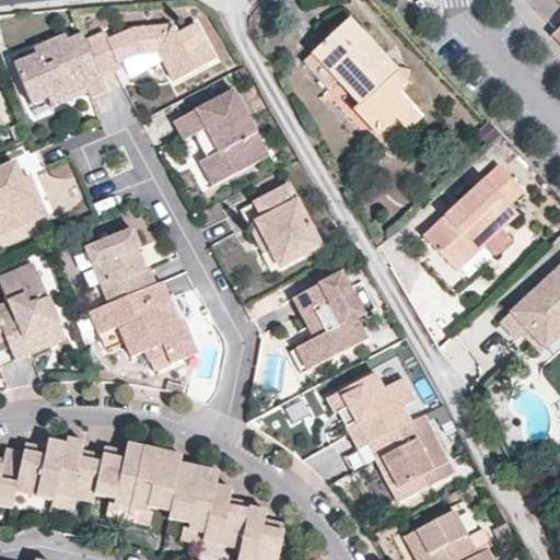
[(116,57),(135,49),(149,47),(159,47),(168,44),(172,50),(163,55),(174,76),(214,55),(196,19),(175,30),(171,22),(131,25),(107,35),(103,27),(84,36),(90,48),(100,71),(119,63),(116,57)]
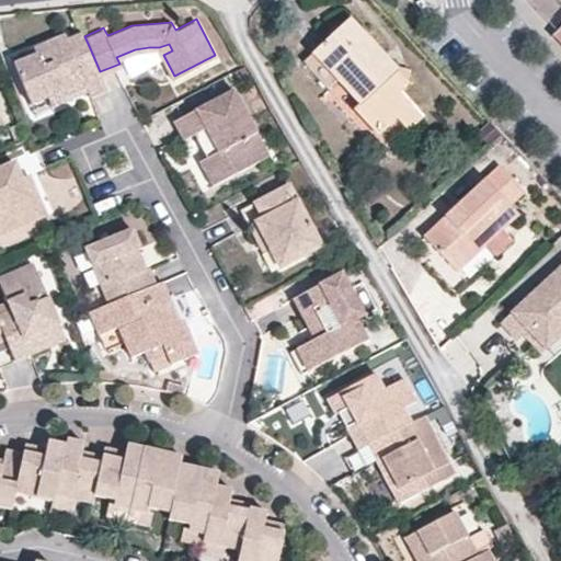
[(407,82),(350,19),(315,50),(318,54),(307,64),(329,87),(339,79),(361,102),(354,107),(377,133),(396,115),(410,102),(398,90),(407,82)]
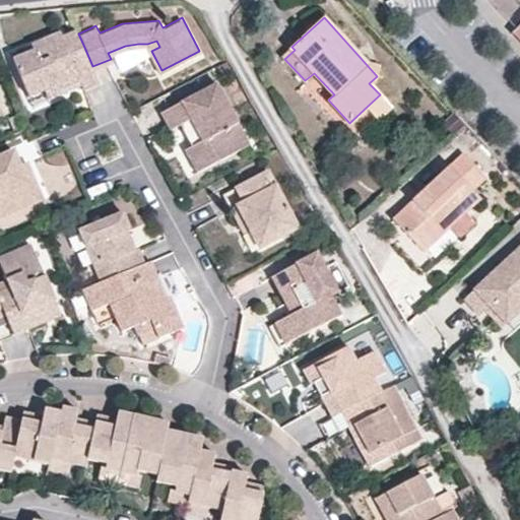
[(14,57),(28,92),(43,86),(57,80),(60,84),(77,77),(80,82),(82,86),(99,80),(92,66),(83,45),(78,34),(76,28),(61,36),(59,30),(30,43),(34,49),(14,57)]
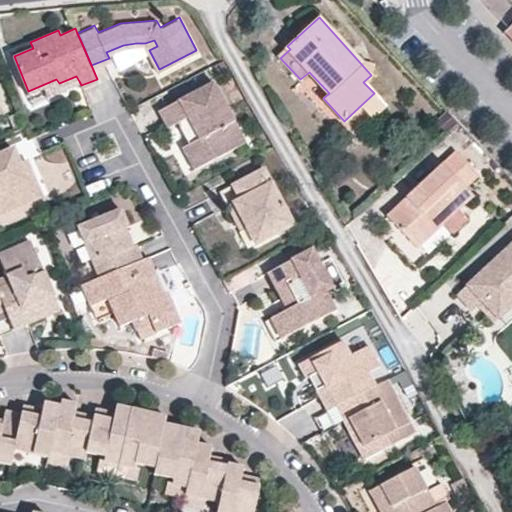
[(145,43),(149,50),(157,46),(154,40),(145,43)]
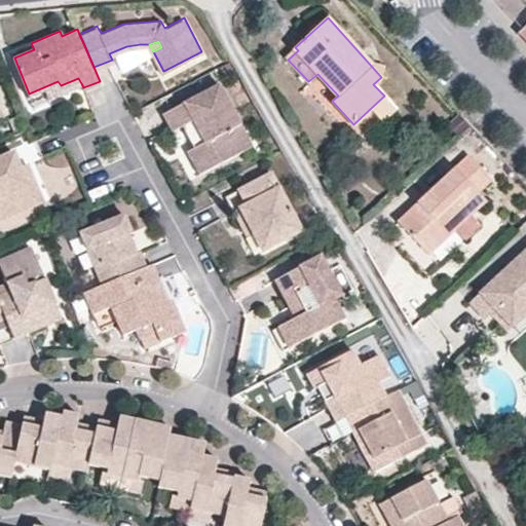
[(11,51),(14,58),(34,49),(31,43),(11,51)]
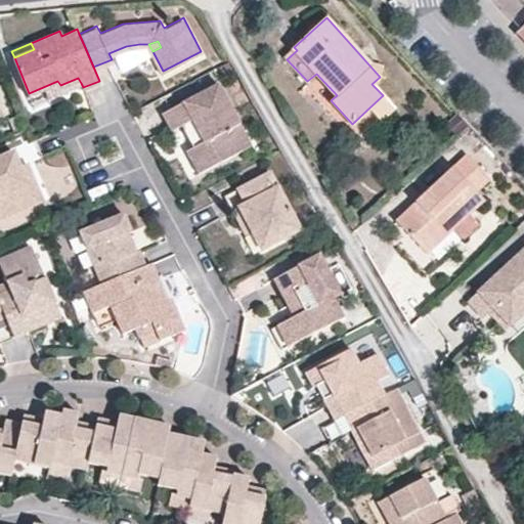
[(78,78),(60,85),(63,91),(81,83),(78,78)]
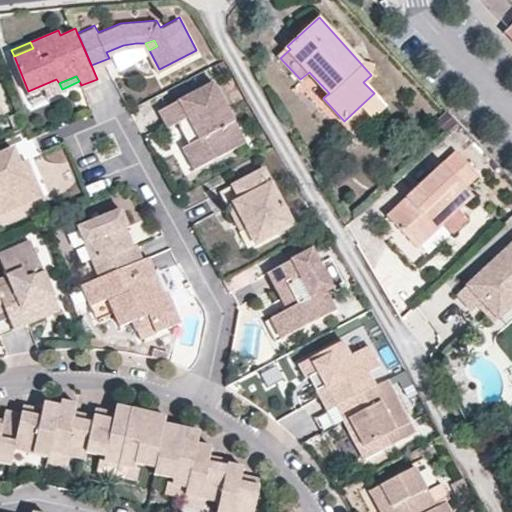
[(42,85),(47,96),(62,89),(59,83),(56,79),(42,85)]
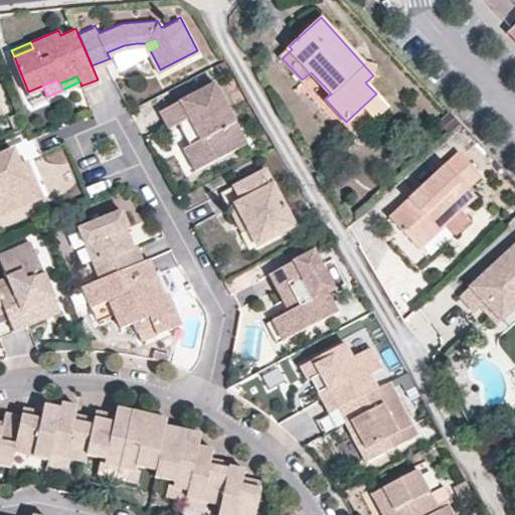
[(175,120),(182,135),(190,131),(193,137),(185,141),(179,145),(190,167),(234,145),(223,124),(233,119),(213,79),(157,108),(166,125),(175,120)]
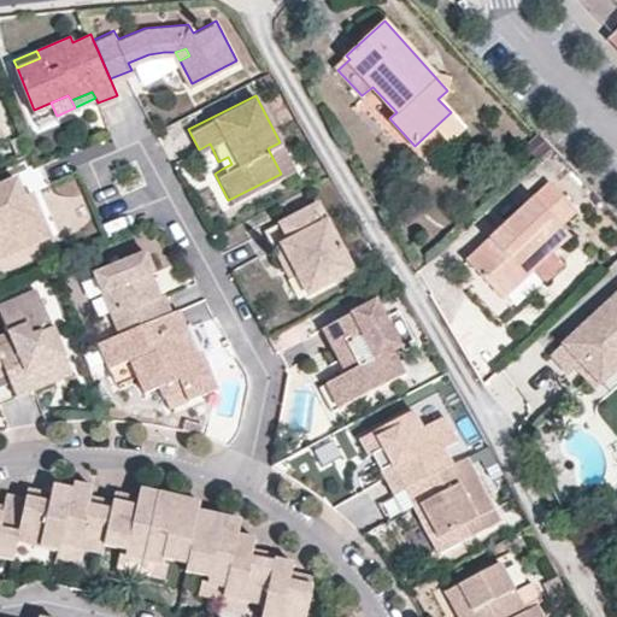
[(464,127),(451,112),(435,127),(448,141),(464,127)]
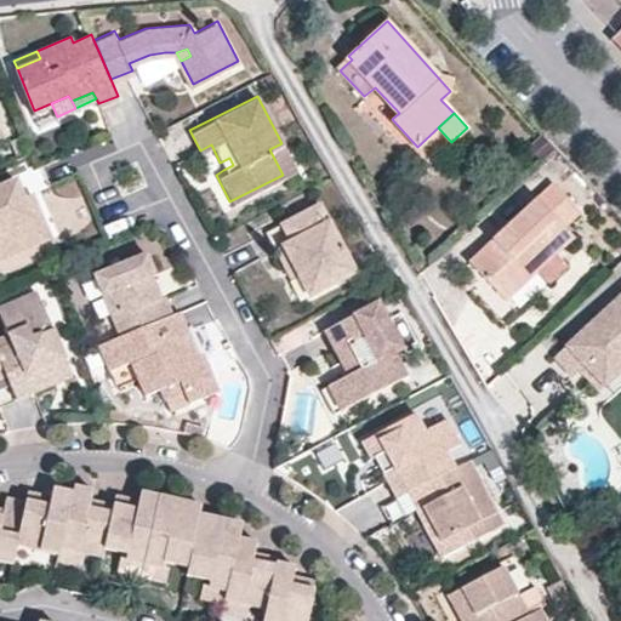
[(539,159),(552,147),(539,134),(525,146),(539,159)]
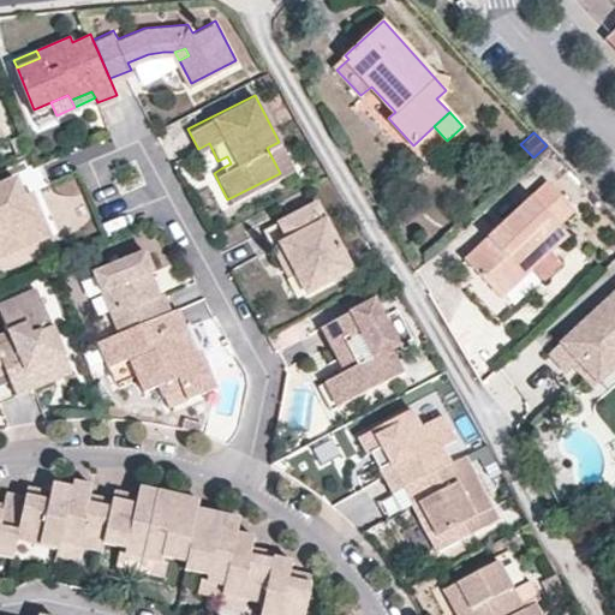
[(280,173),(292,167),(279,142),(267,148),(280,173)]
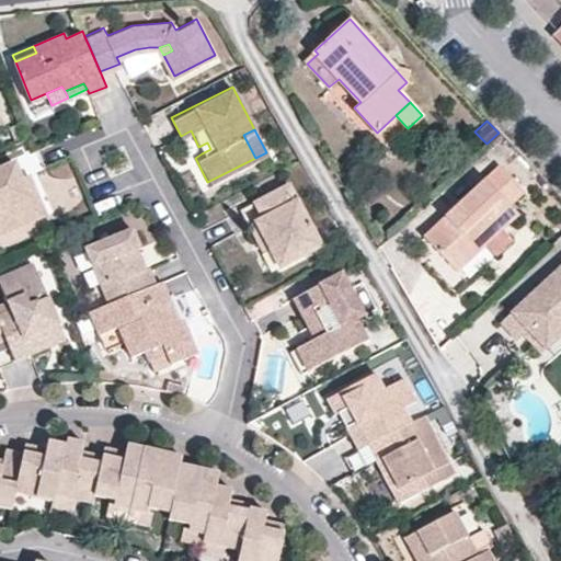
[(210,149),(207,142),(198,147),(202,153),(210,149)]
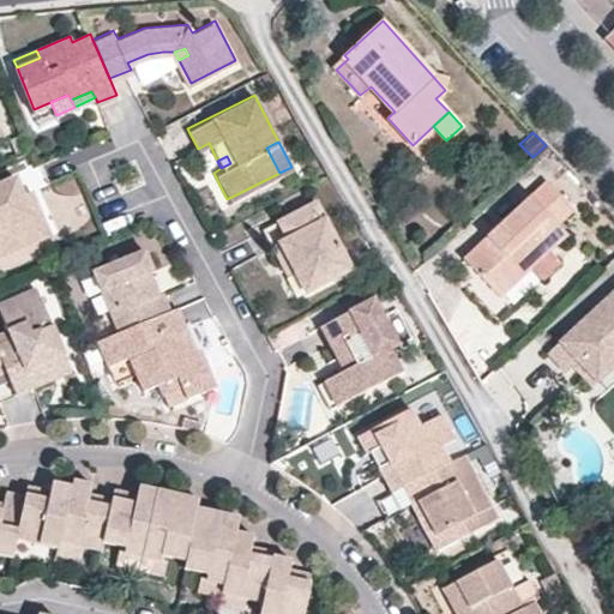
[(19,192),(12,174),(0,178),(0,252),(38,238),(19,192)]
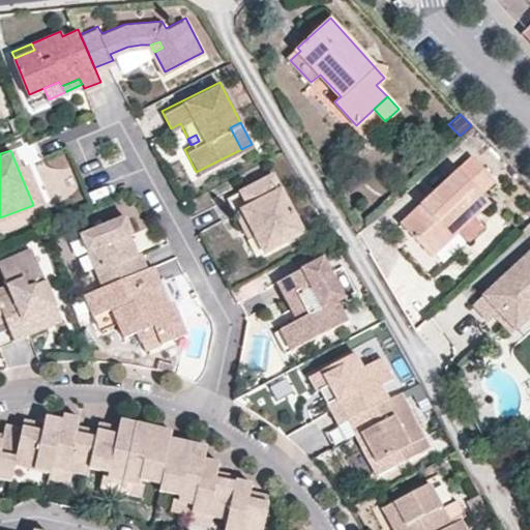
[(431,256),(458,231),(475,214),(490,200),(482,192),(496,180),(473,156),(401,224),(431,256)]
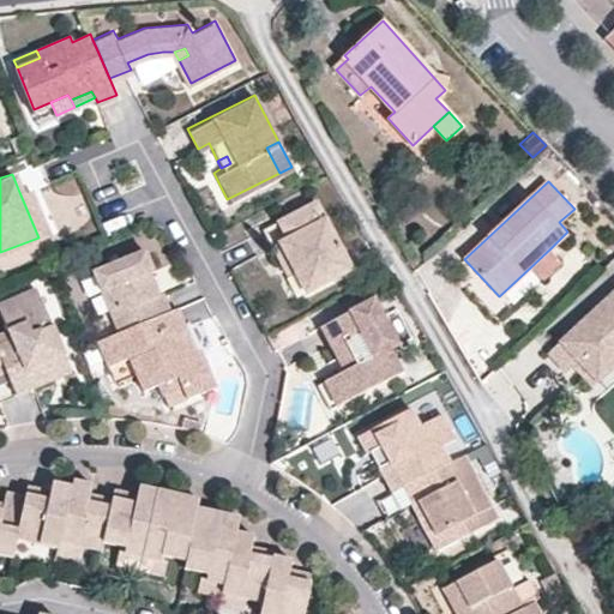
[(38,238),(49,233),(30,187),(19,192),(38,238)]
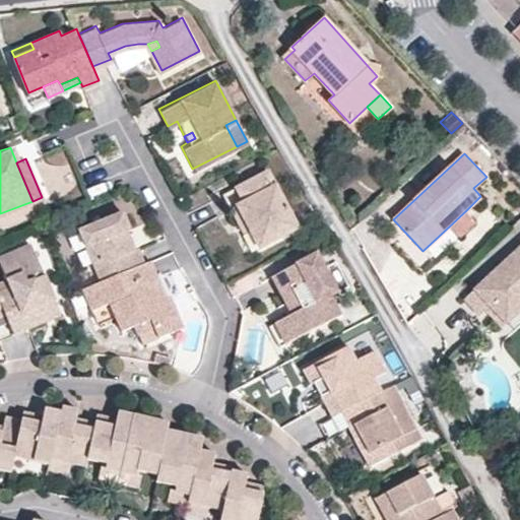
[(257,244),(295,223),(266,168),(223,190),(238,216),(244,217),(248,226),(257,244)]
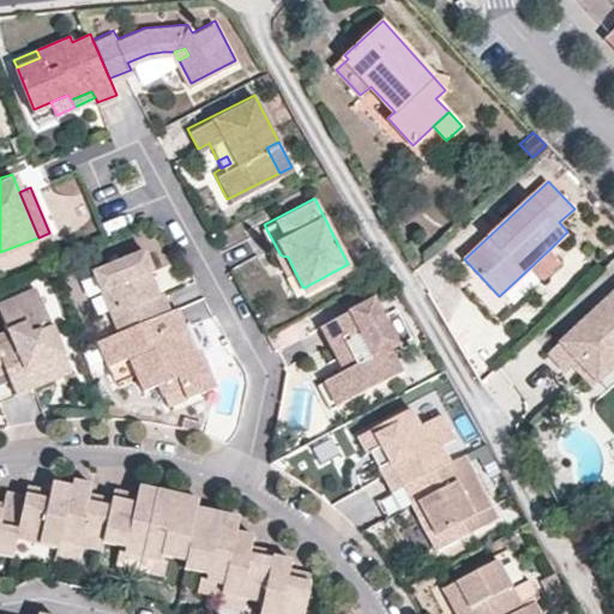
[(142,245),(89,268),(115,327),(164,306),(167,305),(161,290),(157,293),(150,295),(145,284),(152,282),(146,266),(150,265),(142,245)]
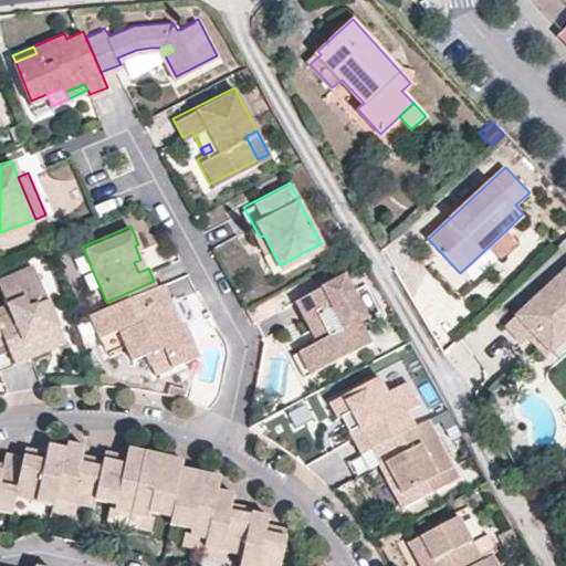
[(489,247),(501,258),(519,242),(507,229),(489,247)]
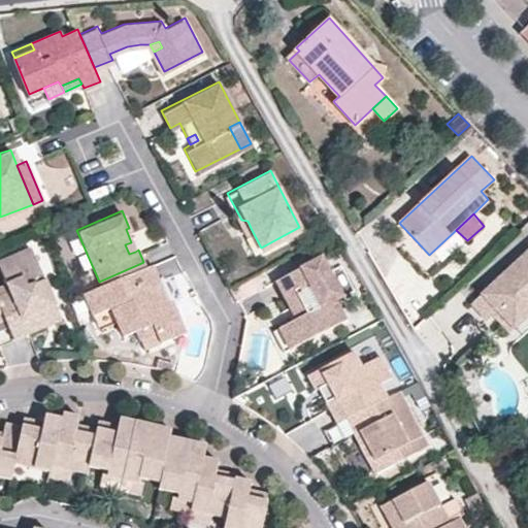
[(248,221),(241,220),(248,232),(252,230),(248,221)]
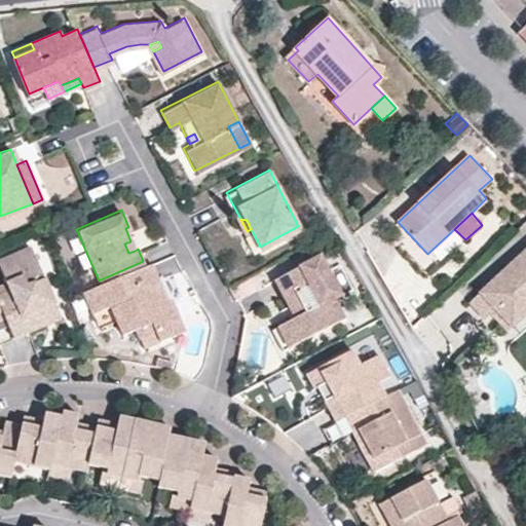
[(130,241),(124,243),(128,253),(135,251),(130,241)]
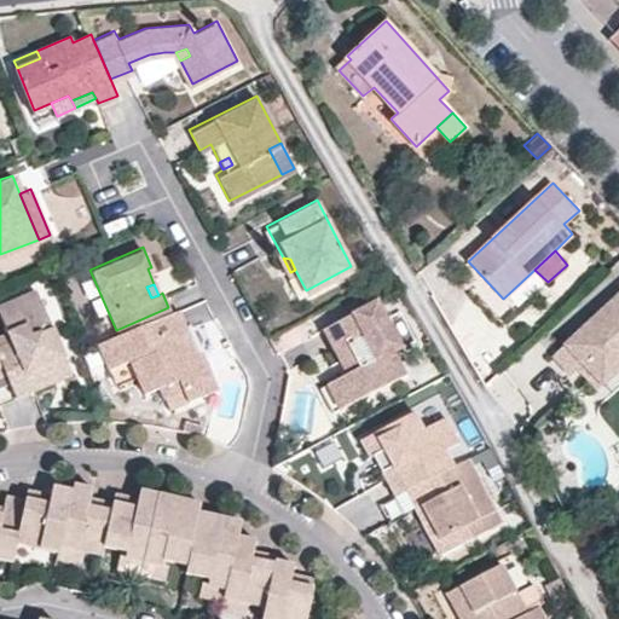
[(40,302),(35,289),(13,298),(18,311),(40,302)]
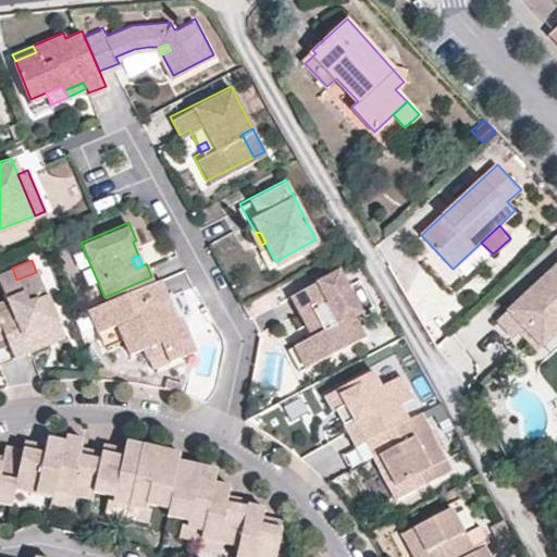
[(556,263),(498,319),(514,335),(523,325),(535,314),(547,327),(556,318),(556,263)]
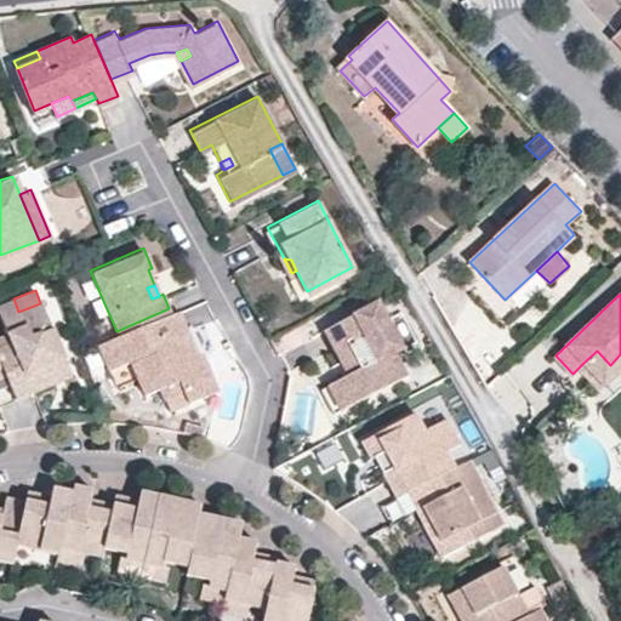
[(376,297),(324,325),(347,369),(320,383),(334,409),(405,369),(393,346),(402,342),(376,297)]
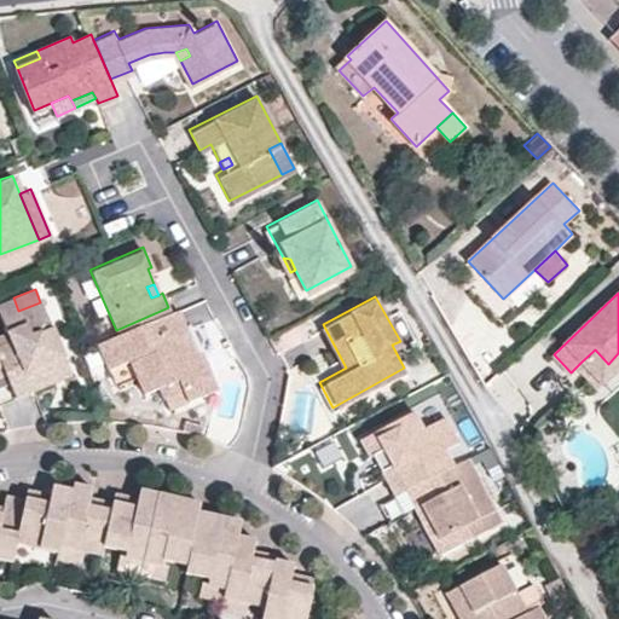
[(40,371),(65,360),(40,302),(18,311),(13,298),(0,302),(0,312),(11,337),(0,341),(0,359),(1,362),(4,369),(15,394),(32,387),(24,368),(36,363),(40,371)]
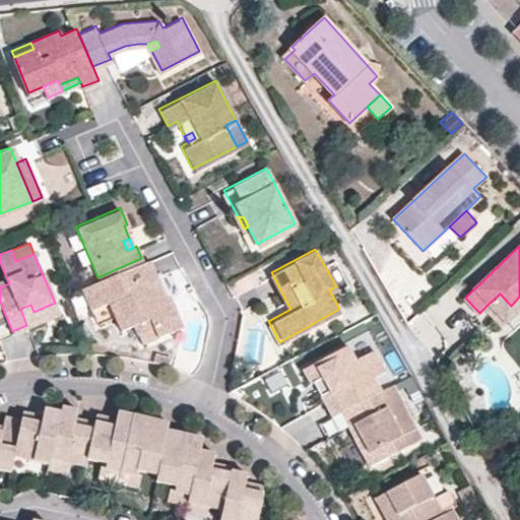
[(131,323),(146,317),(150,326),(153,334),(179,324),(166,294),(163,295),(157,284),(152,286),(147,275),(153,273),(146,256),(141,258),(139,259),(98,277),(82,284),(91,305),(108,298),(121,327),(131,323)]
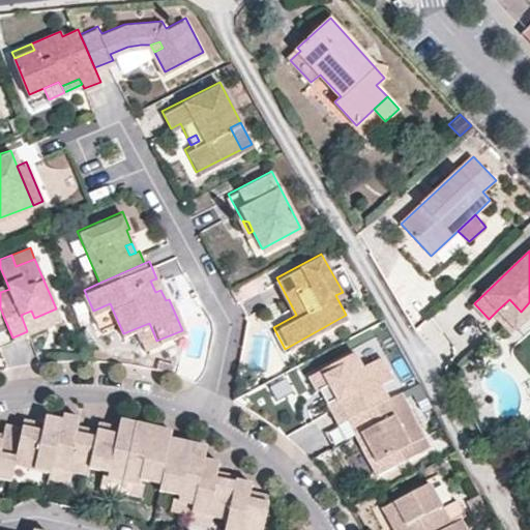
[(155,292),(160,290),(156,278),(150,281),(155,292)]
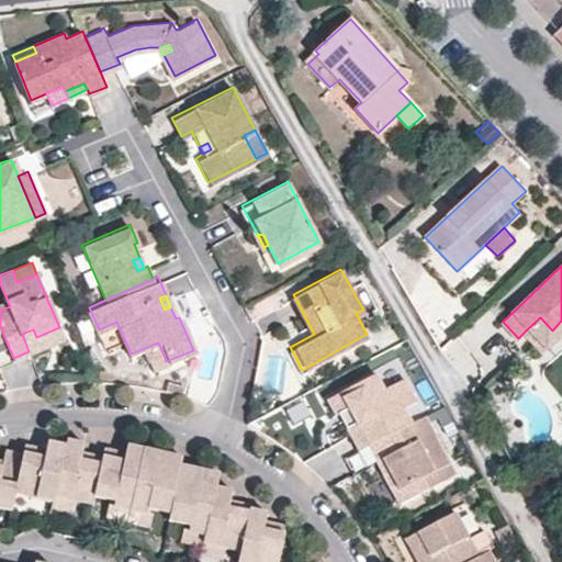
[(561,321),(552,330),(540,317),(528,328),(546,347),(561,332),(561,321)]
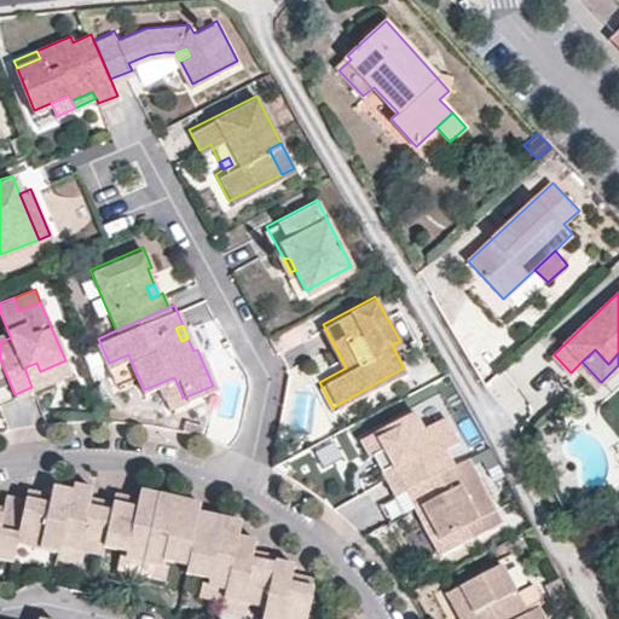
[(65,360),(40,371),(36,363),(24,368),(32,387),(70,371),(65,360)]
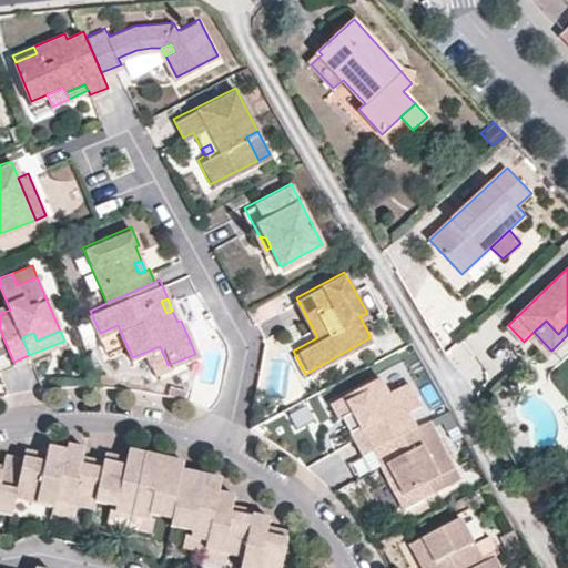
[(164,356),(160,346),(143,353),(148,363),(164,356)]
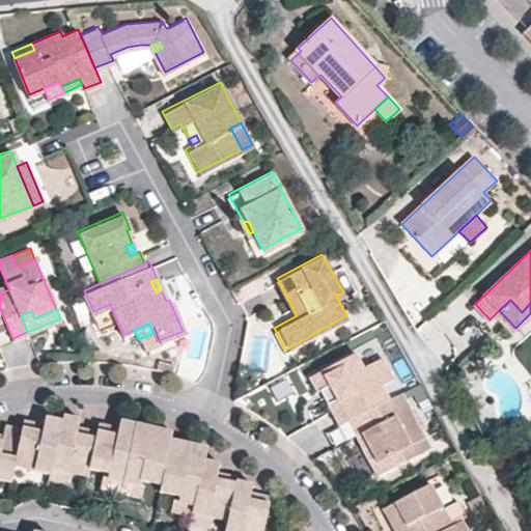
[(381,357),(362,366),(354,352),(308,375),(316,390),(319,389),(337,424),(346,419),(387,398),(389,397),(381,382),(391,376),(381,357)]
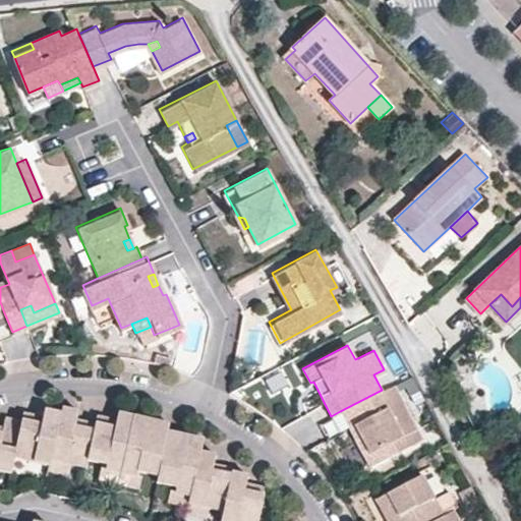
[(389,456),(421,438),(393,384),(382,390),(380,391),(340,411),(349,427),(355,424),(369,451),(383,444),(389,456)]
